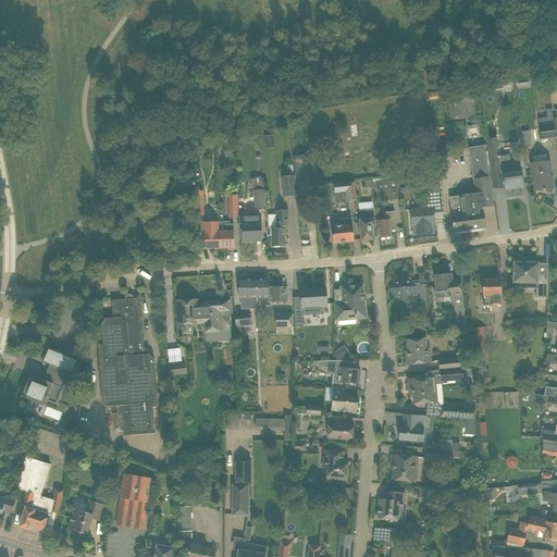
[(487,82),(489,90),(503,88),(502,79),(487,82)]
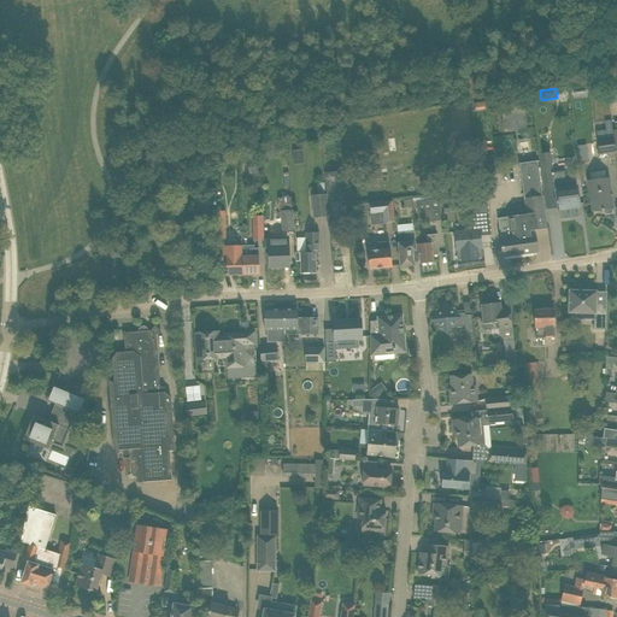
[(511,98),(511,105),(532,101),(530,94),(511,98)]
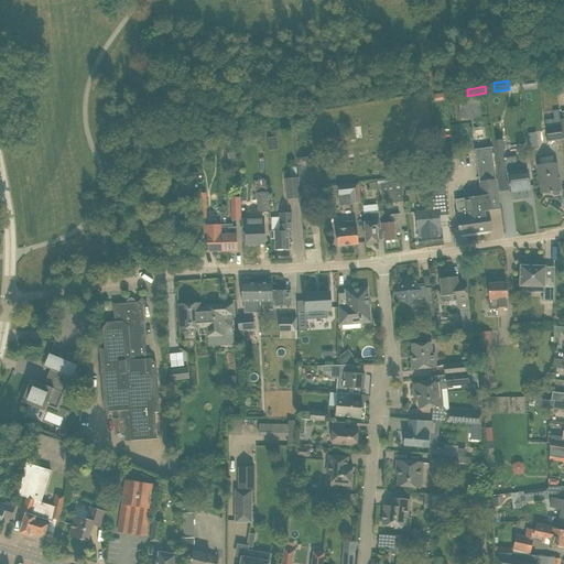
[(453,98),(452,91),(433,95),(434,101),(453,98)]
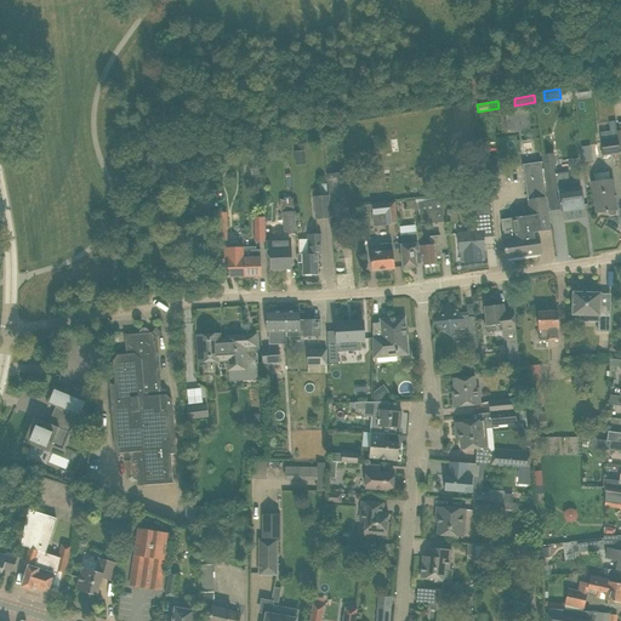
[(600,140),(603,157),(619,154),(617,137),(600,140)]
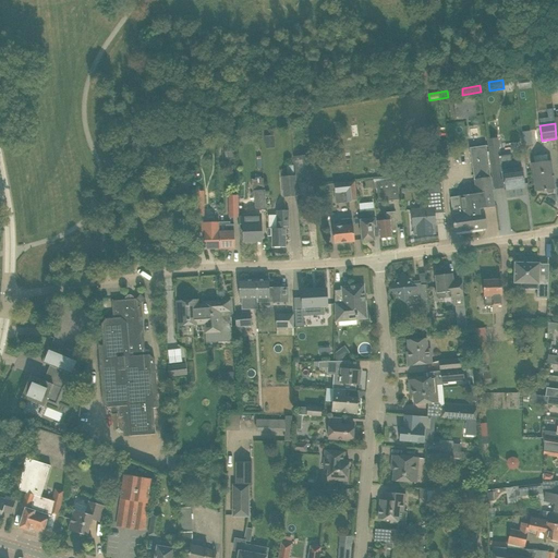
[(265,136),(266,149),(275,148),(273,136),(265,136)]
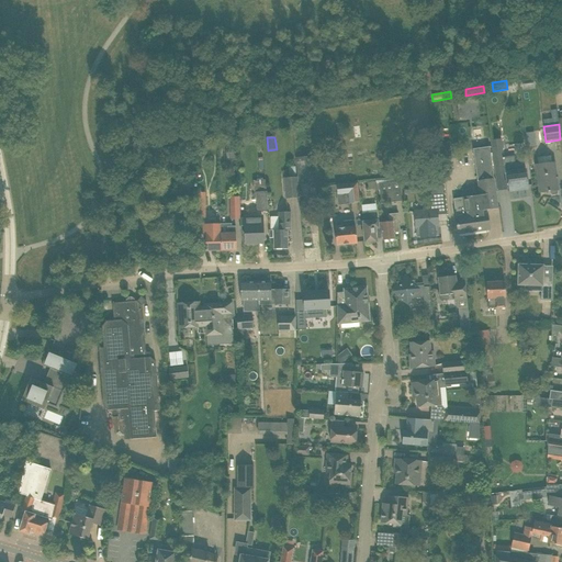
[(501,139),(492,142),(493,150),(493,152),(502,150),(501,139)]
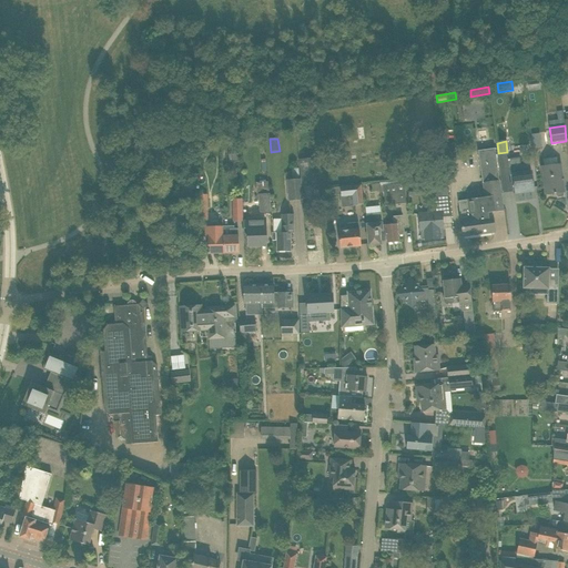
[(454,142),(443,144),(444,158),(455,156),(454,142)]
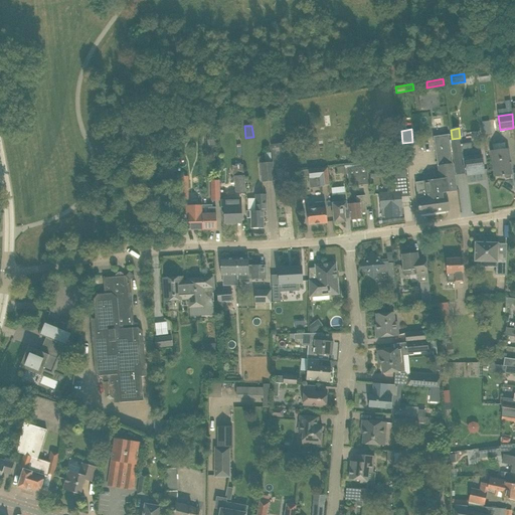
[(436,179),(415,182),(419,214),(449,210),(447,195),(446,195),(446,192),(457,190),(453,163),(449,135),(434,137),(440,179),(439,179),(436,179)]
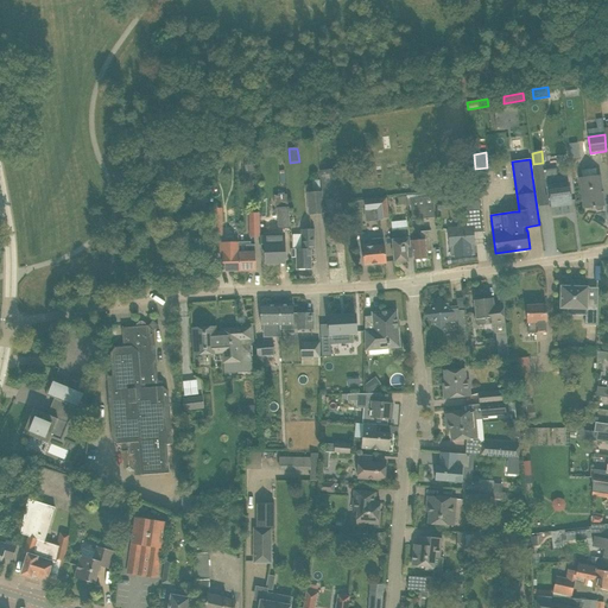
[(320,171),(322,191),(323,201),(340,198),(336,169),(320,171)]
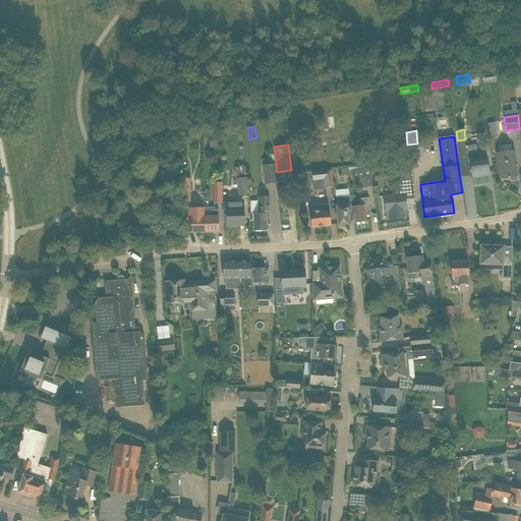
[(466,147),(458,148),(459,152),(460,162),(470,161),(473,184),(481,183),(484,183),(487,182),(490,182),(487,158),(486,158),(485,151),(477,152),(476,145),(466,147)]
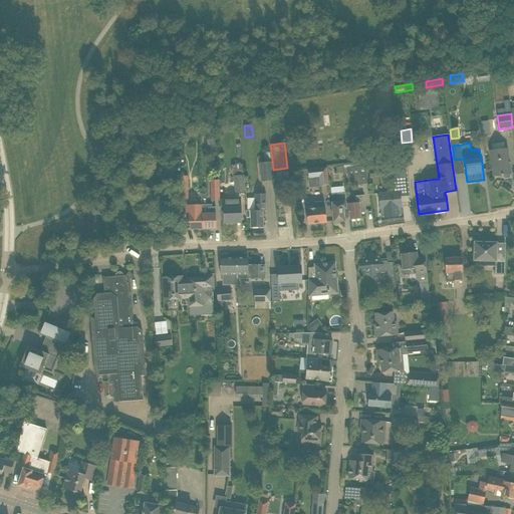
[(492,150),(489,151),(493,177),(503,175),(503,177),(504,179),(509,178),(510,176),(510,174),(511,174),(509,164),(507,148),(504,149),(503,143),(491,144),(492,150)]
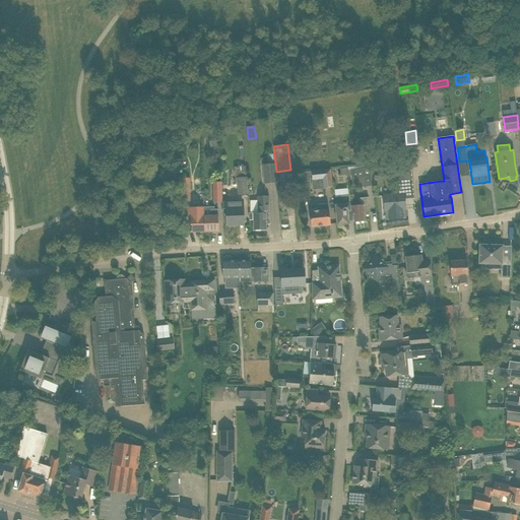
[(275,164),(274,164),(273,154),(266,154),(267,165),(262,165),(264,185),(276,184),(275,172),(276,172),(275,164)]
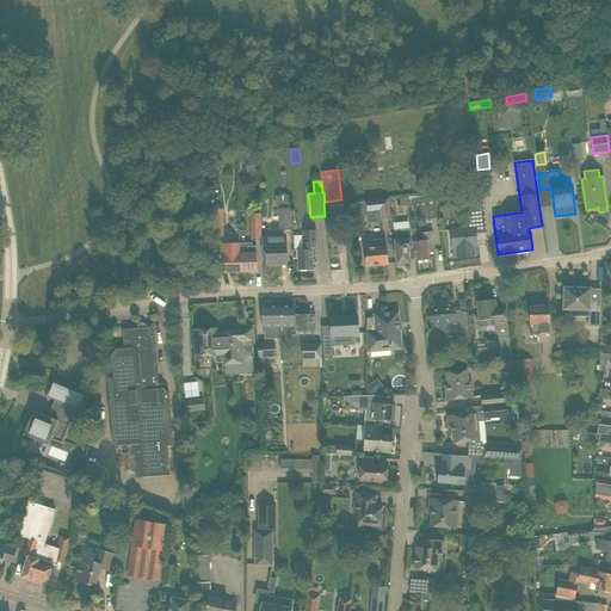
[(480,191),(466,192),(467,213),(471,211),(473,220),(482,218),(480,191)]
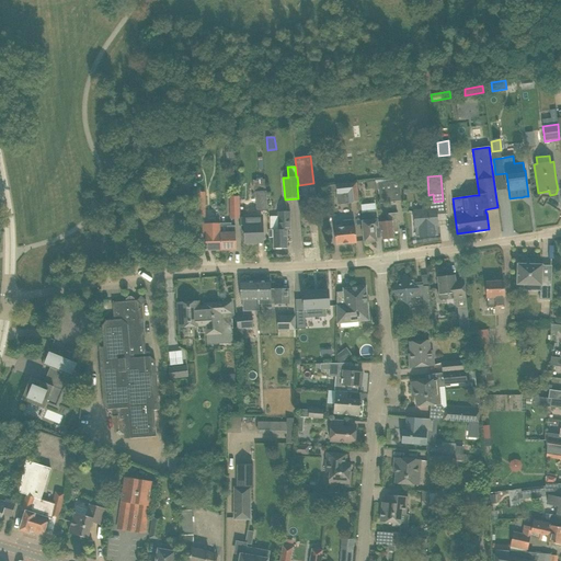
[(264,181),(252,181),(253,193),(254,193),(256,212),(266,210),(267,209),(264,181)]
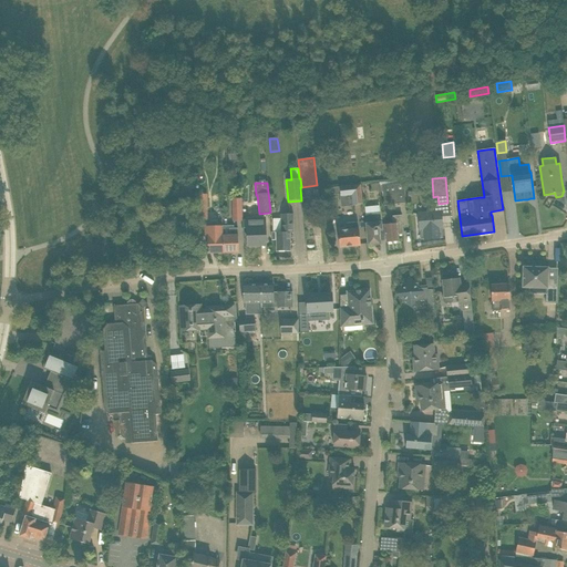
[(381,185),(384,205),(405,203),(402,183),(381,185)]
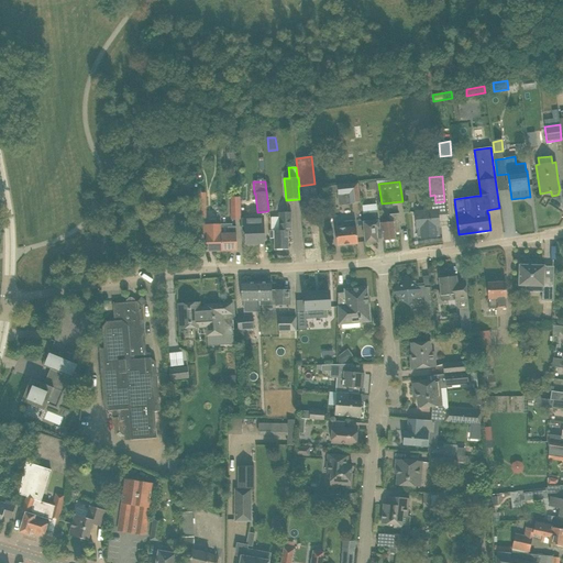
[(324,187),(326,195),(338,194),(338,198),(349,197),(350,205),(360,203),(357,184),(324,187)]
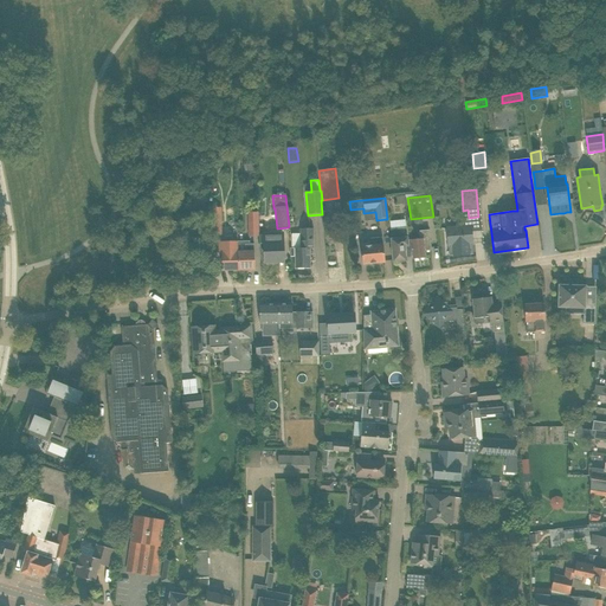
[(258,211),(247,211),(247,236),(258,234),(258,211)]
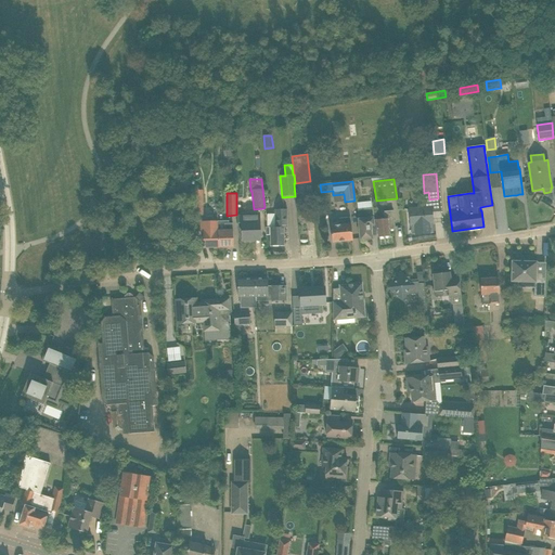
[(431,207),(409,209),(410,215),(411,234),(414,234),(430,233),(434,233),(431,213),(431,207)]
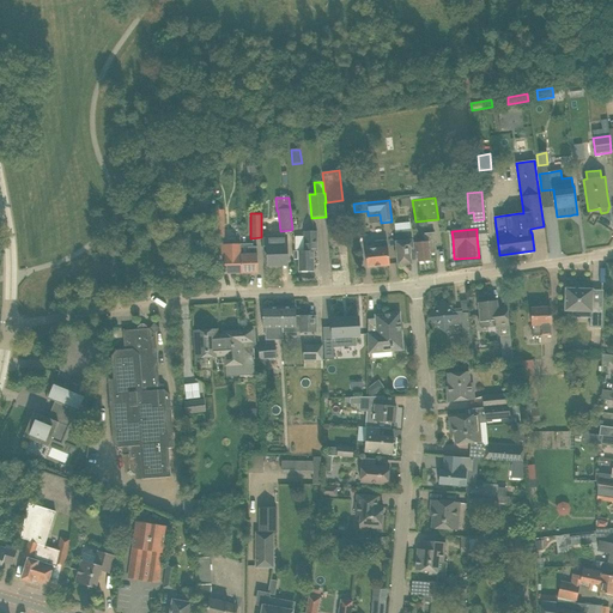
[(298,252),(293,252),(293,260),(298,260),(299,272),(314,272),(314,252),(317,252),(317,231),(303,231),(304,250),(298,252)]
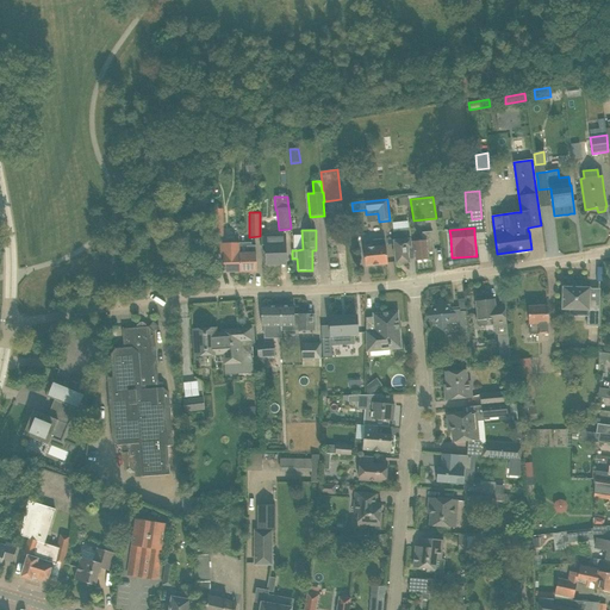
[(396,231),(393,231),(393,241),(396,263),(403,262),(409,262),(408,248),(410,248),(409,230),(403,230),(396,231)]
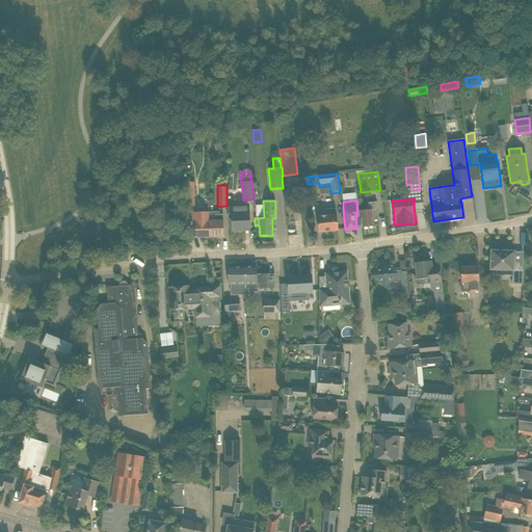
[(367,203),(368,210),(361,211),(362,228),(374,227),(373,220),(378,219),(376,202),(367,203)]
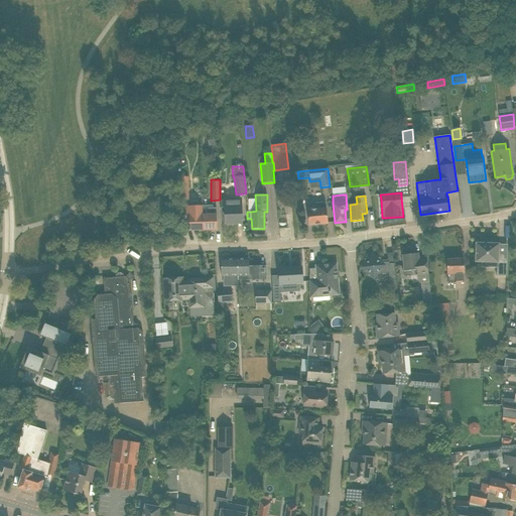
[(241,223),(240,199),(225,199),(225,213),(225,223),(241,223)]
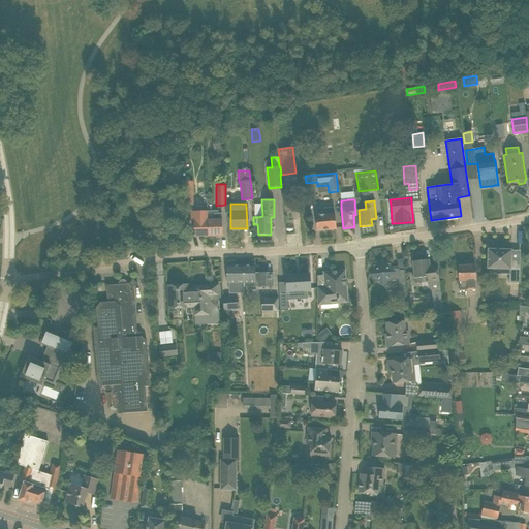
[(315,213),(316,230),(336,228),(334,207),(321,209),(321,212),(315,213)]
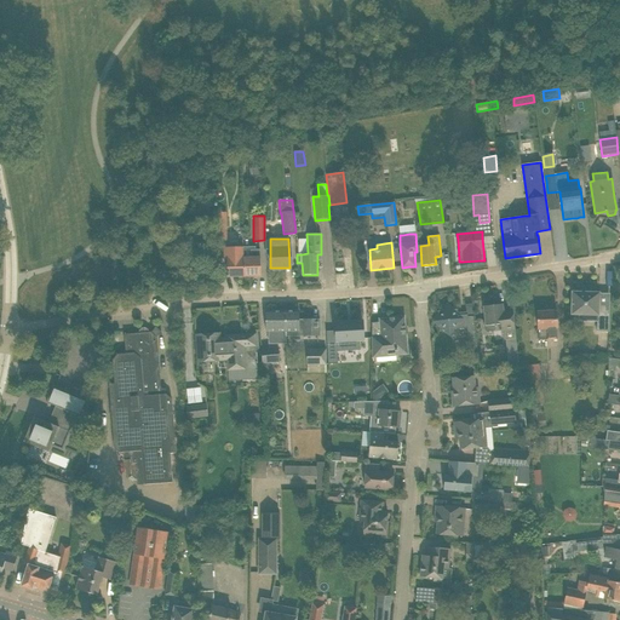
[(244,247),(223,247),(223,259),(227,259),(227,265),(227,277),(244,276),(245,276),(244,257),(244,247)]
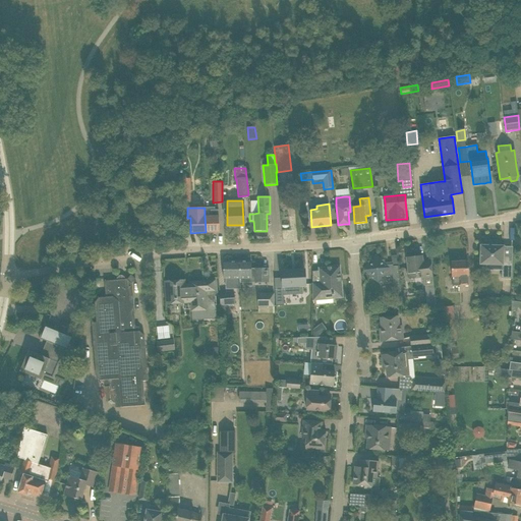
[(211,216),(205,216),(206,232),(219,232),(219,210),(211,210),(211,216)]
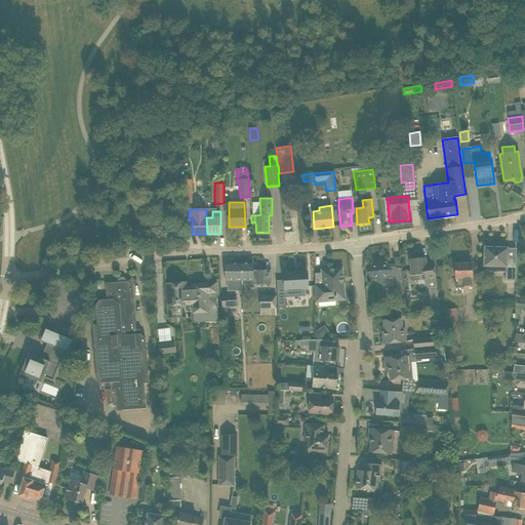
[(490,267),(489,272),(505,273),(505,281),(515,281),(516,263),(513,263),(513,258),(507,258),(507,248),(484,247),(484,267),(490,267)]
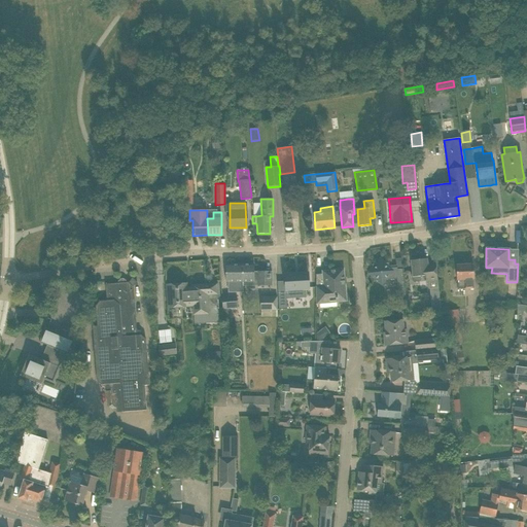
[(426,283),(427,283),(428,289),(438,288),(435,262),(427,264),(427,258),(411,260),(412,274),(411,274),(412,280),(414,282),(419,282),(421,279),(420,277),(422,276),(423,278),(425,278),(426,283)]
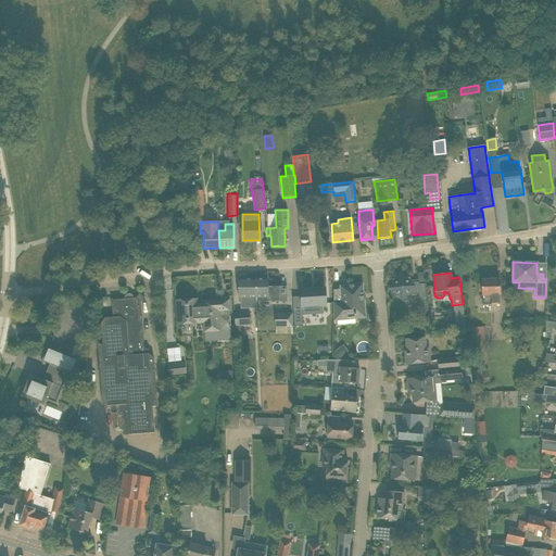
[(392,279),(393,285),(390,288),(393,291),(394,297),(399,297),(403,300),(407,295),(418,294),(420,312),(427,311),(425,294),(425,283),(419,285),(419,282),(411,283),(409,277),(405,278),(401,274),(397,278),(392,279)]
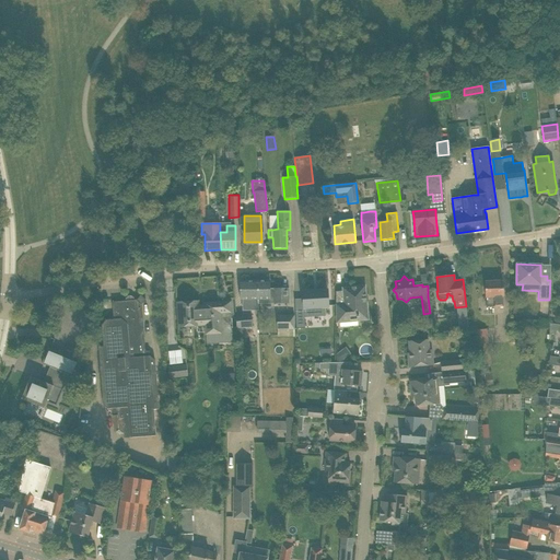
[(240,281),(240,300),(242,300),(242,311),(258,311),(258,304),(273,303),(272,304),(289,304),(289,289),(270,289),(270,281),(240,281)]
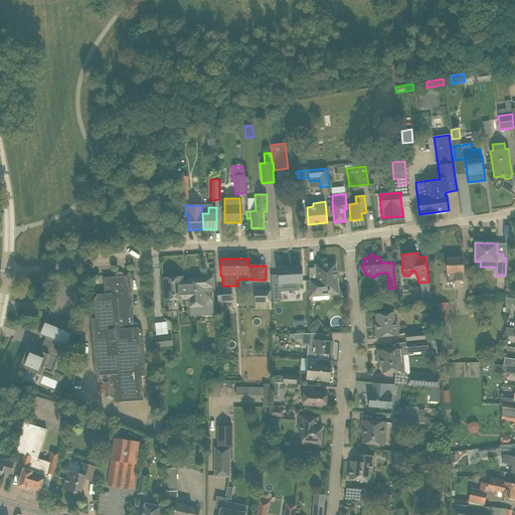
[(454,282),(454,283),(463,283),(463,259),(446,259),(446,275),(447,275),(447,282),(454,282)]
